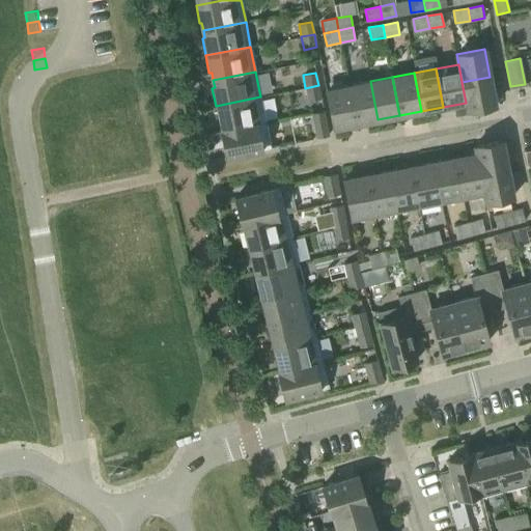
[(495,105),(490,77),(462,82),(466,103),(467,110),(495,105)]
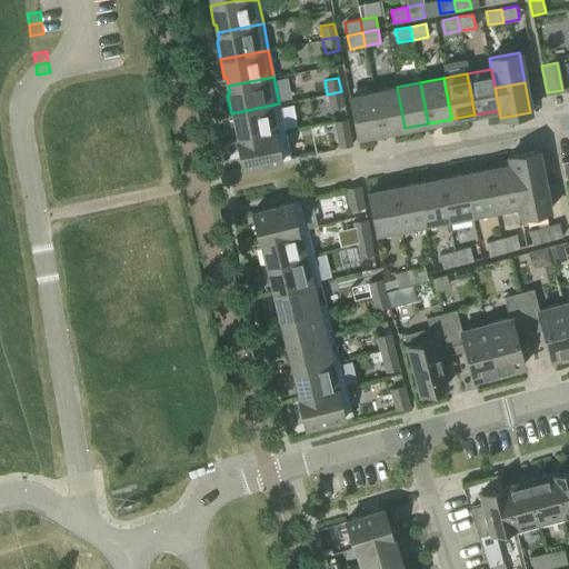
[(405,128),(397,87),(373,91),(381,132),(405,128)]
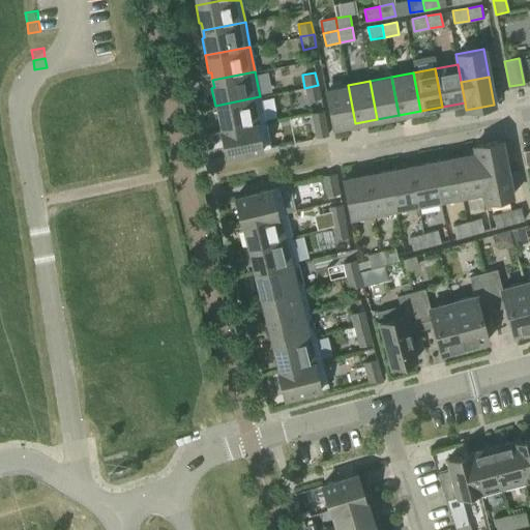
[(50,84),(37,86),(38,96),(51,94),(50,84)]
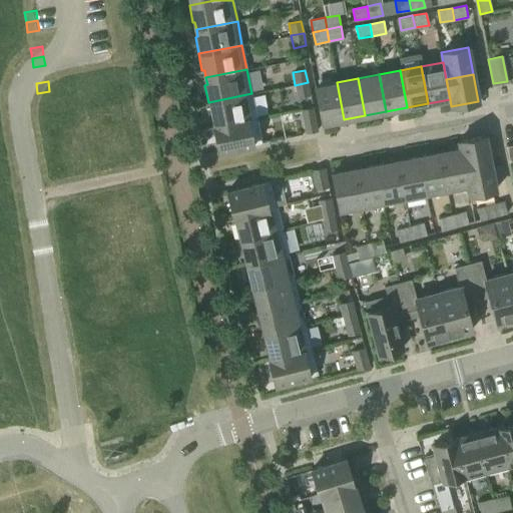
[(308,82),(295,85),(298,97),(310,95),(308,82)]
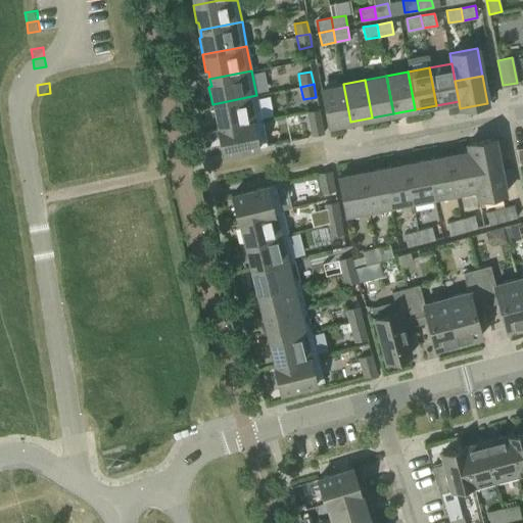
[(350,122),(343,84),(321,89),(328,126),(350,122)]
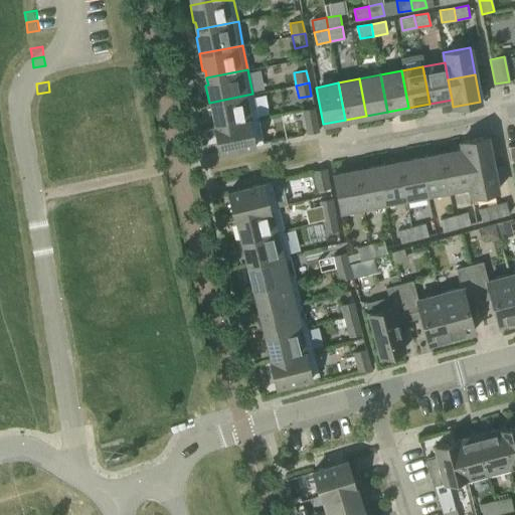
[(49,92),(37,94),(39,104),(51,102),(49,92)]
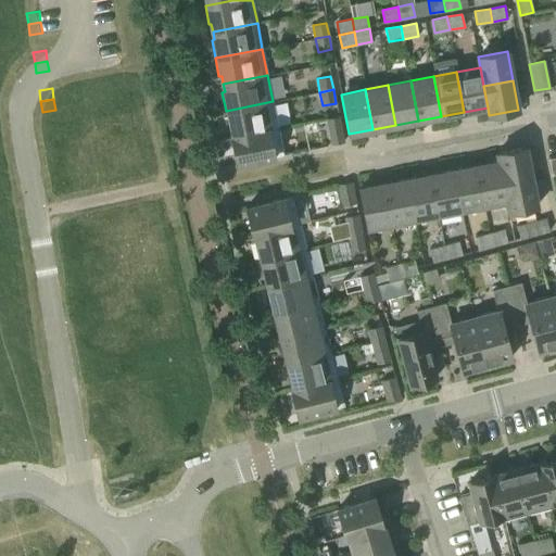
[(277,127),(273,101),(226,111),(229,128),(231,128),(232,135),(234,137),(277,127)]
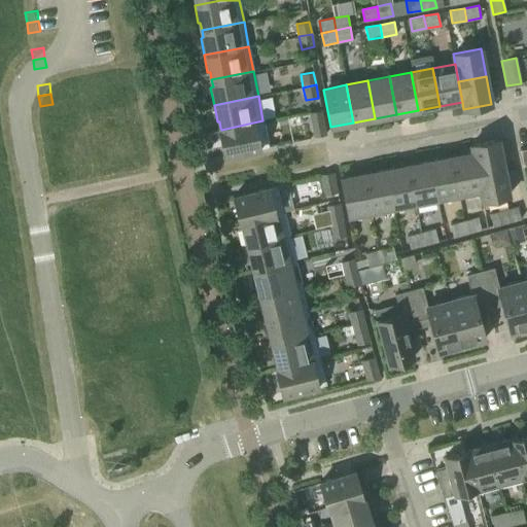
[(311,125),(323,123),(321,109),(309,112),(311,125)]
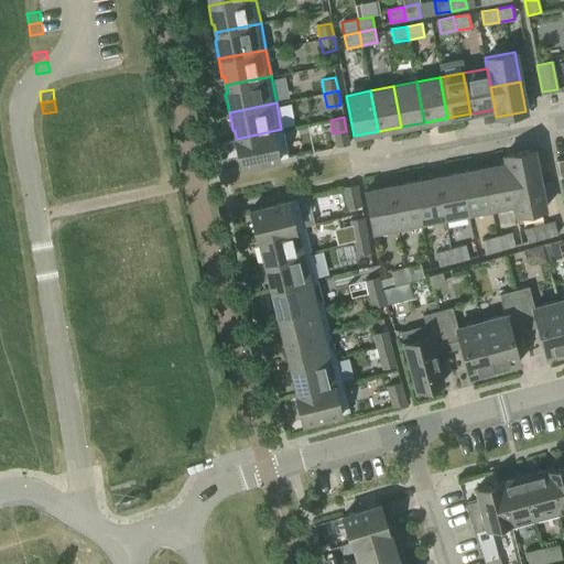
[(58,129),(46,131),(47,142),(61,140),(58,129)]
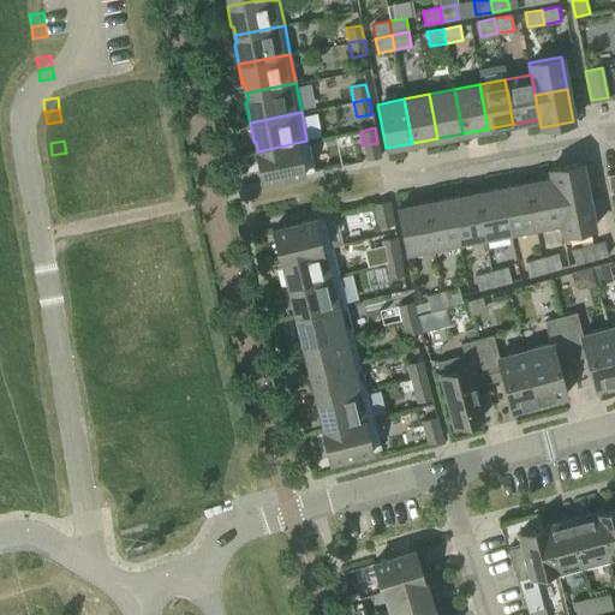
[(258,151),(257,149),(255,149),(260,172),(262,171),(264,181),(312,172),(306,141),(258,151)]
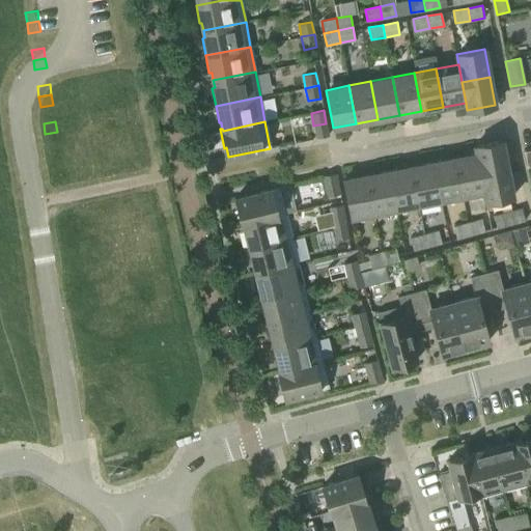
[(328,135),(326,123),(313,126),(316,138),(328,135)]
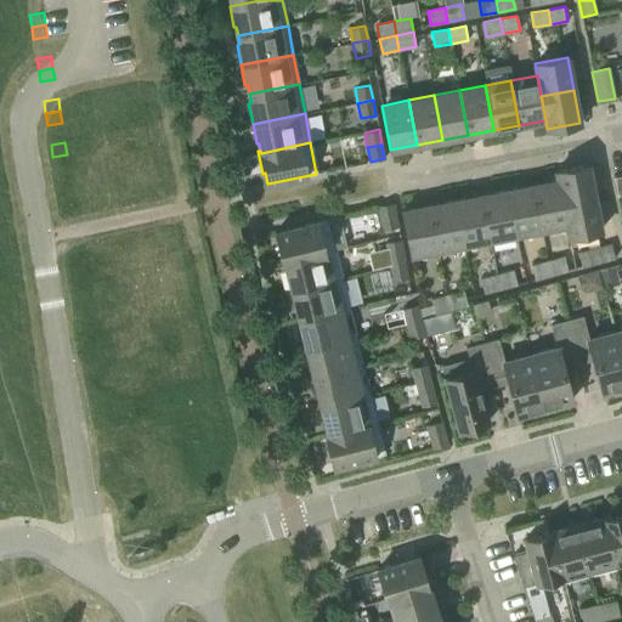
[(67,154),(52,157),(55,169),(69,167),(67,154)]
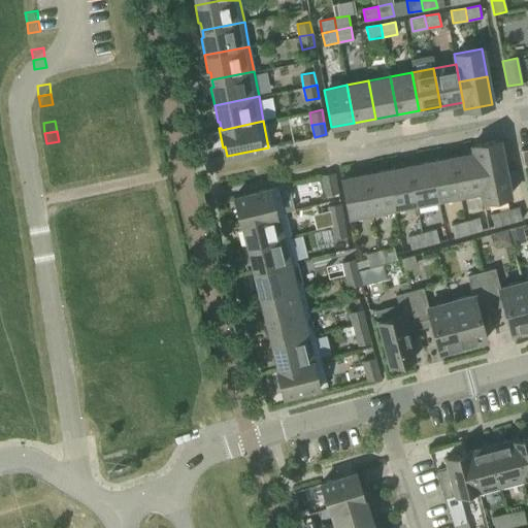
[(476,173),(504,167),(499,139),(471,144),(473,153),(476,173)]
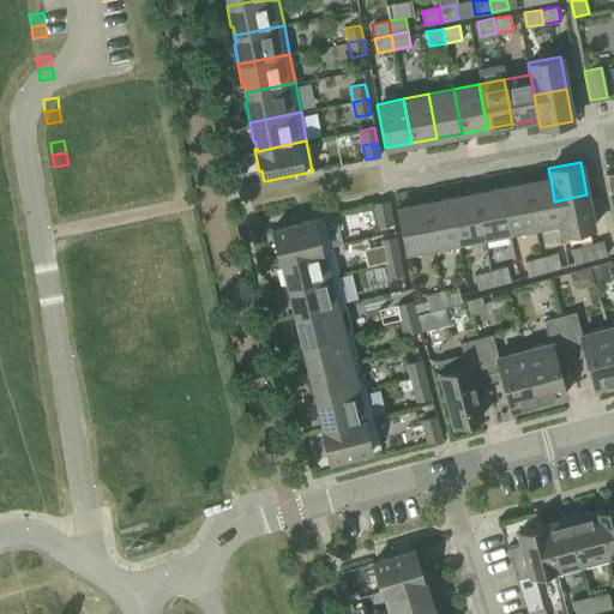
[(551,178),(524,182),(533,227),(559,222),(554,202),(551,178)]
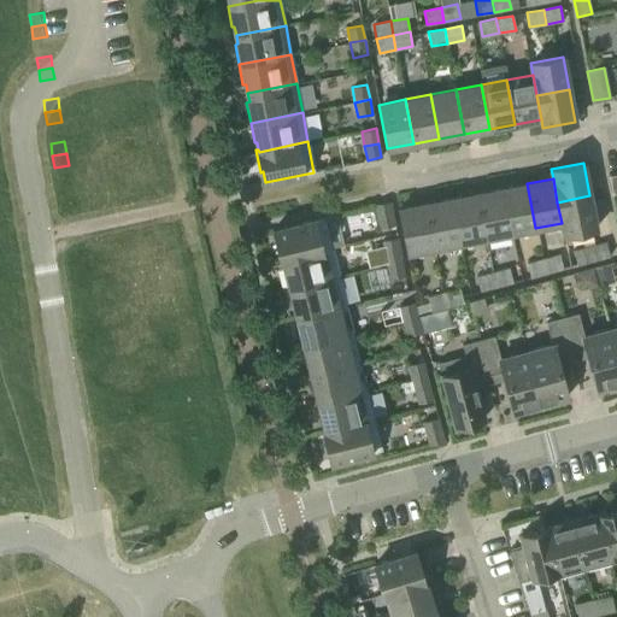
[(75,183),(62,188),(65,200),(78,194),(75,183)]
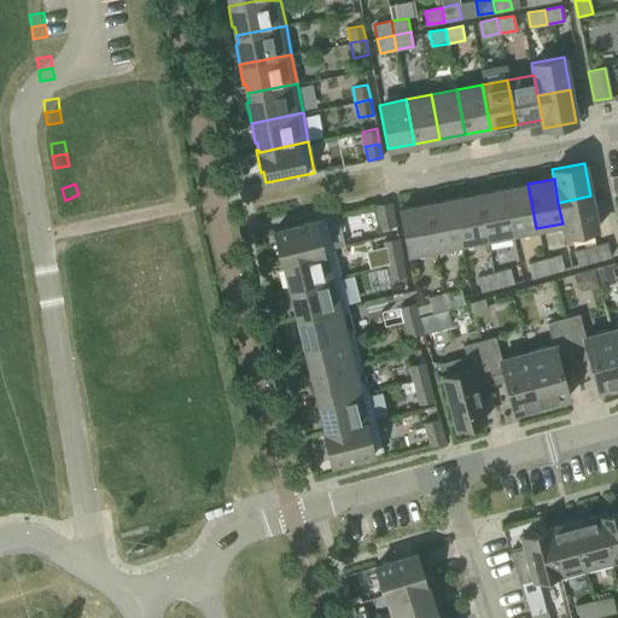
[(536,228),(528,184),(502,188),(511,233),(536,228)]
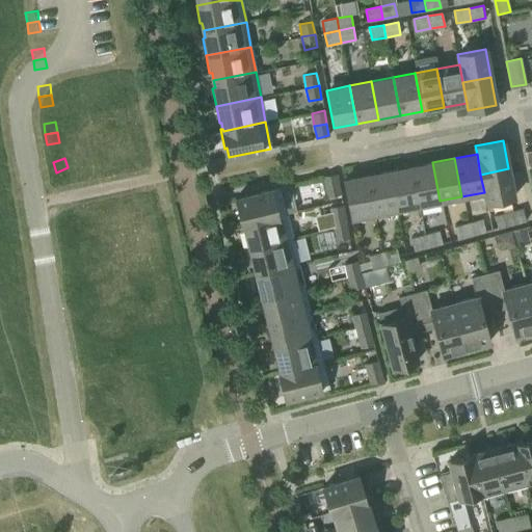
[(432,162),(410,167),(418,205),(440,201),(432,162)]
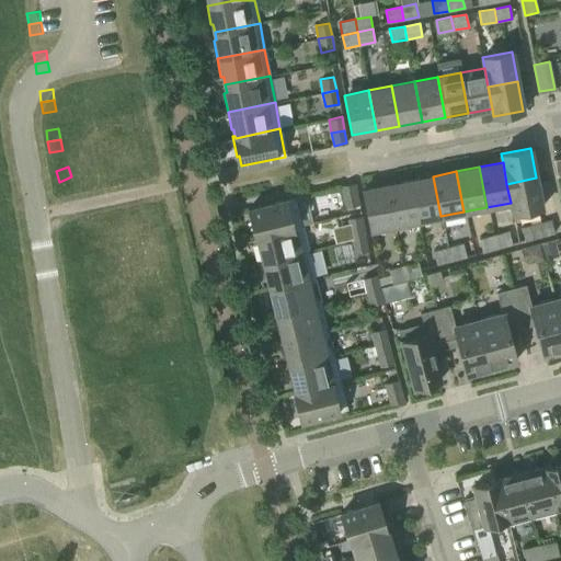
[(433,176),(410,181),(418,220),(441,216),(433,176)]
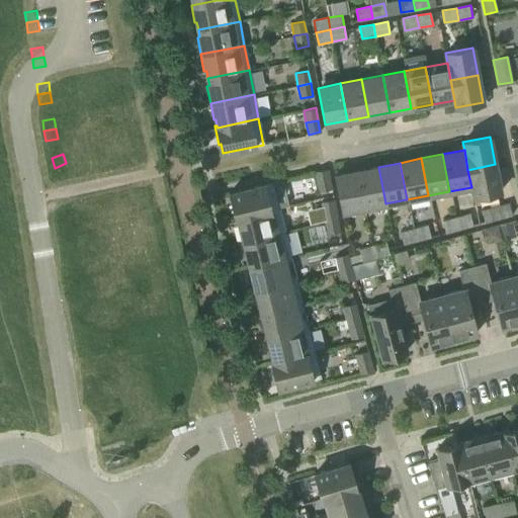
[(495,164),(467,170),(471,187),(473,197),(500,192),(495,164)]
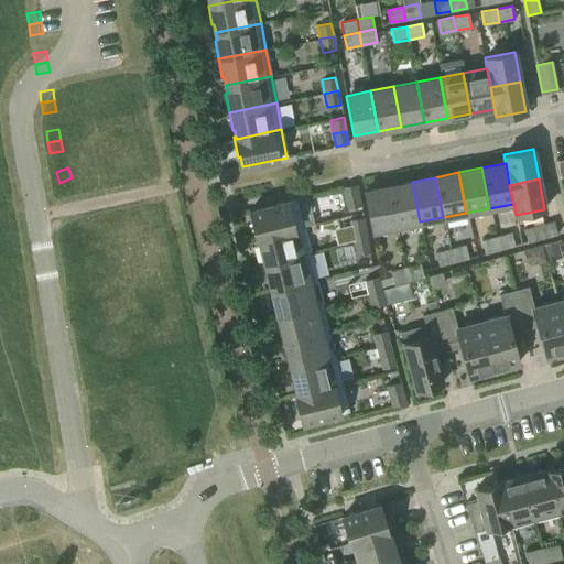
[(412,182),(388,186),(397,227),(420,221),(412,182)]
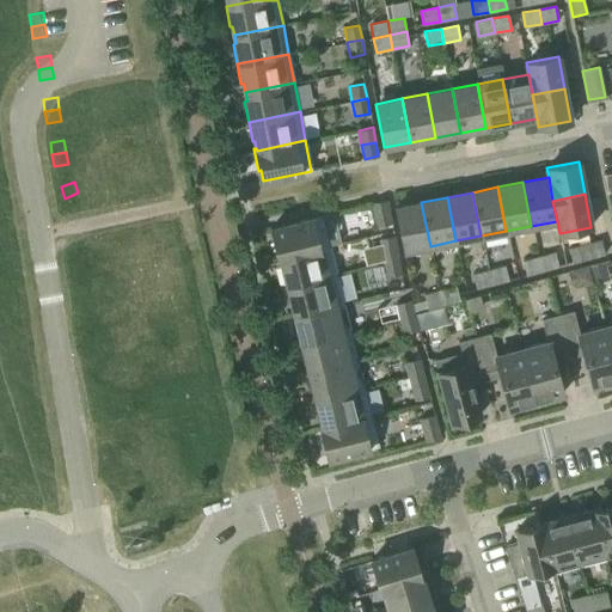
[(386,200),(372,203),(377,226),(391,224),(386,200)]
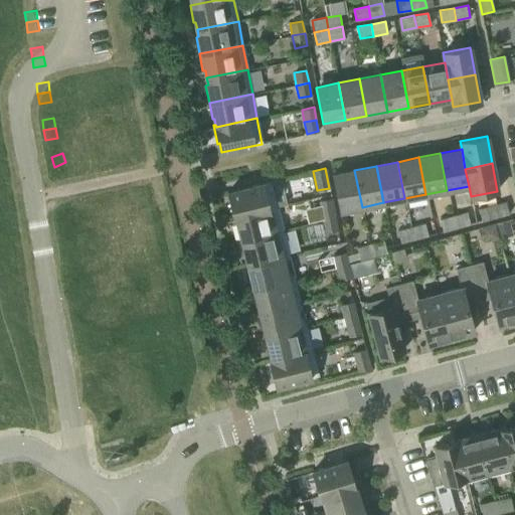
[(68,170),(57,174),(61,184),(72,180),(68,170)]
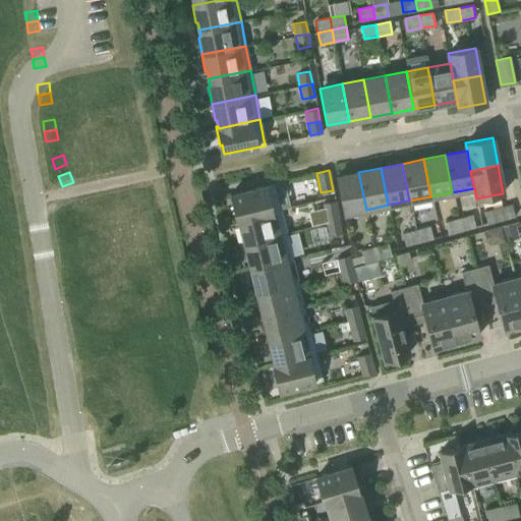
[(366,210),(358,172),(337,176),(344,214),(366,210)]
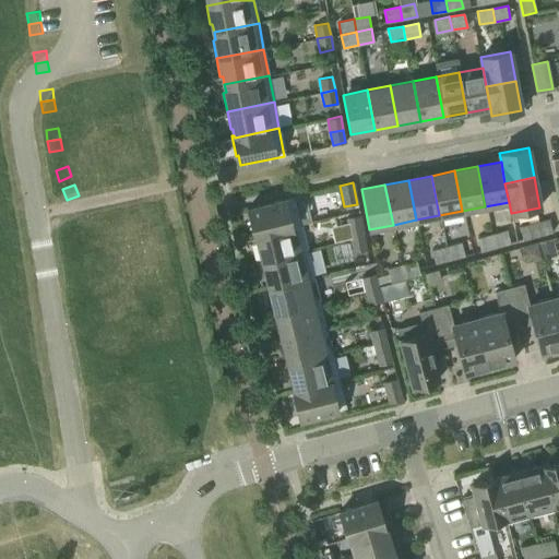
[(79,195),(67,200),(70,210),(82,205),(79,195)]
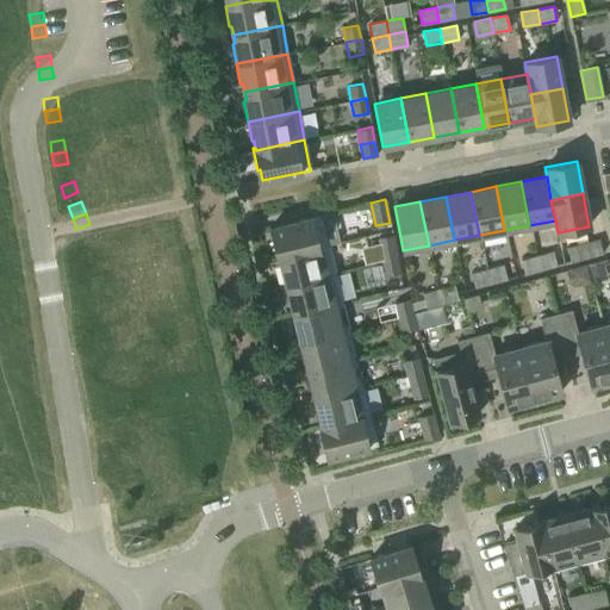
[(280,256),(328,244),(321,215),(273,226),(275,236),(272,237),(278,259),(280,259),(280,256)]
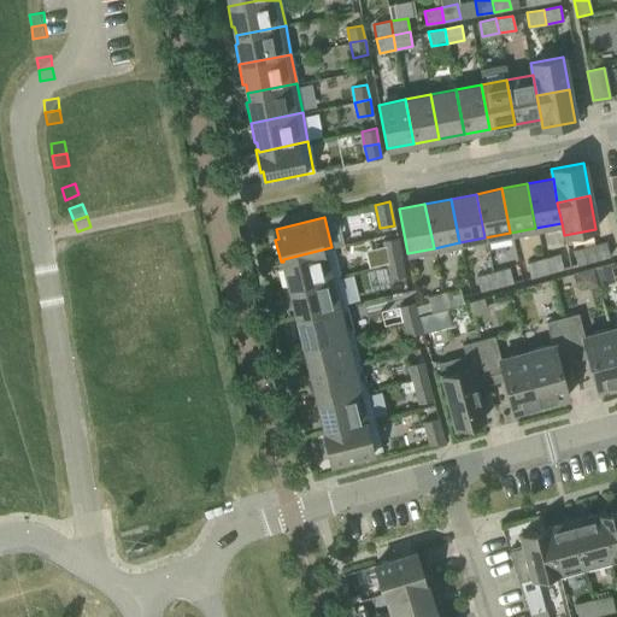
[(387,264),(401,262),(397,238),(382,241),(387,264)]
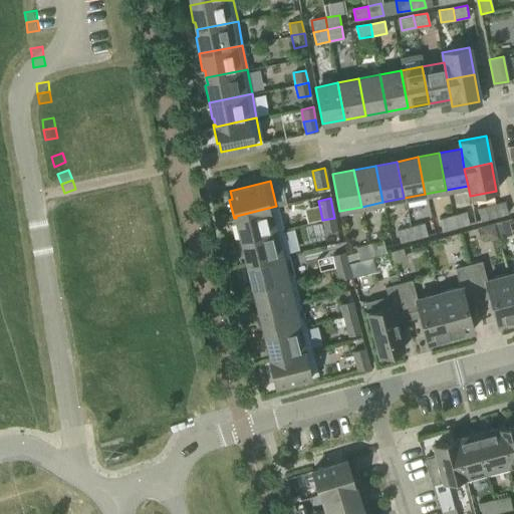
[(508,213),(507,213),(505,202),(491,205),(494,217),(508,213)]
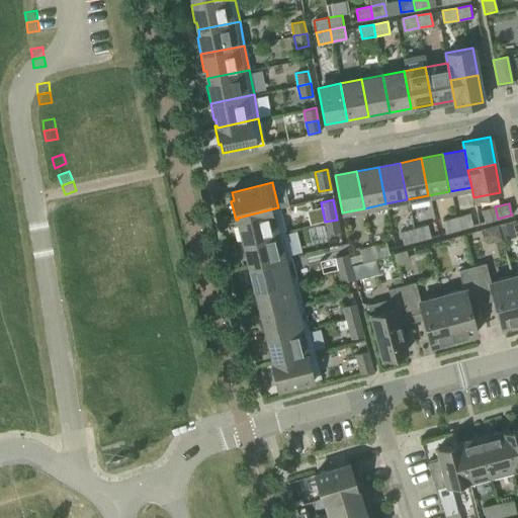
[(498,219),(495,206),(481,210),(484,223),(498,219)]
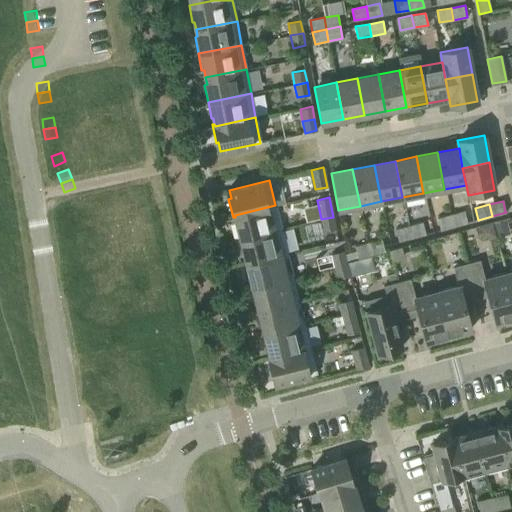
[(235,215),(235,217),(236,222),(234,223),(238,240),(281,229),(275,205),(235,215)]
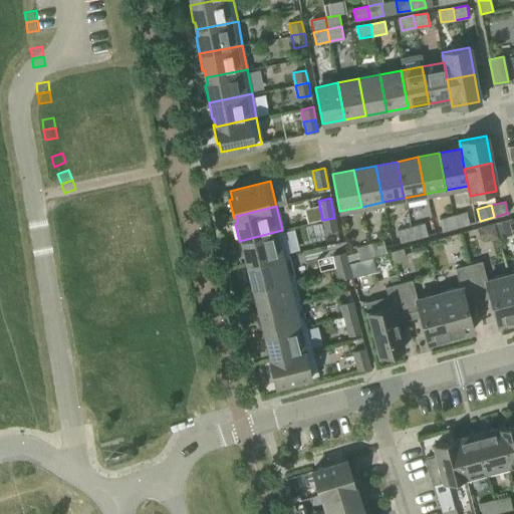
[(452,216),(455,227),(469,224),(466,212),(452,216)]
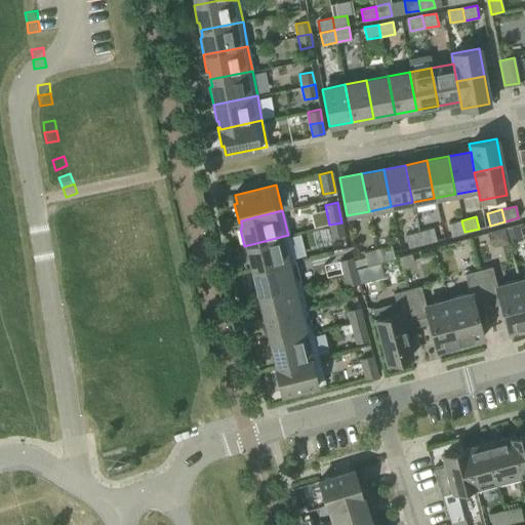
[(465,232),(461,220),(448,224),(451,236),(465,232)]
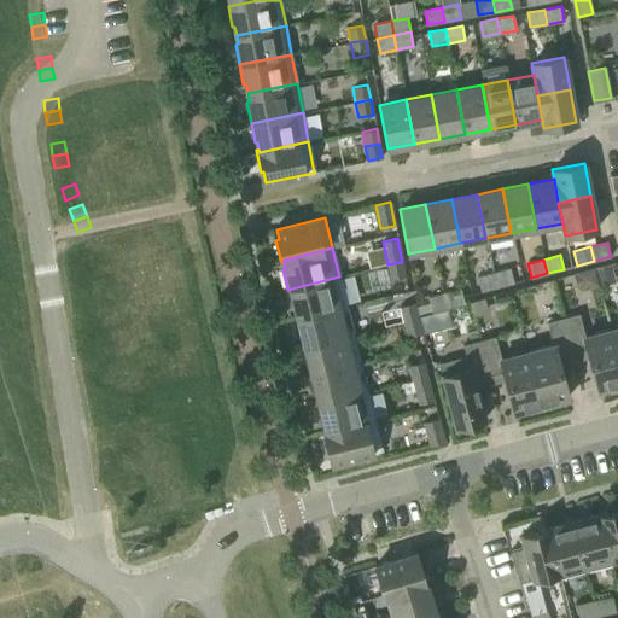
[(402,262),(388,264),(390,279),(406,277),(402,262)]
